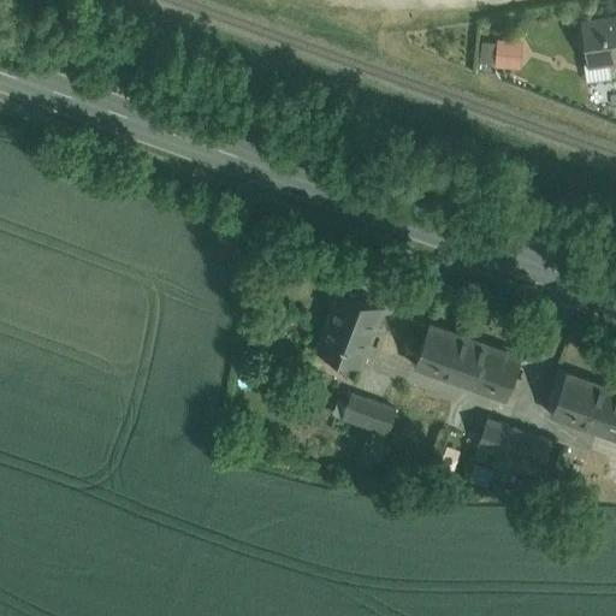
[(615,15),(579,18),(584,63),(615,59),(615,15)]
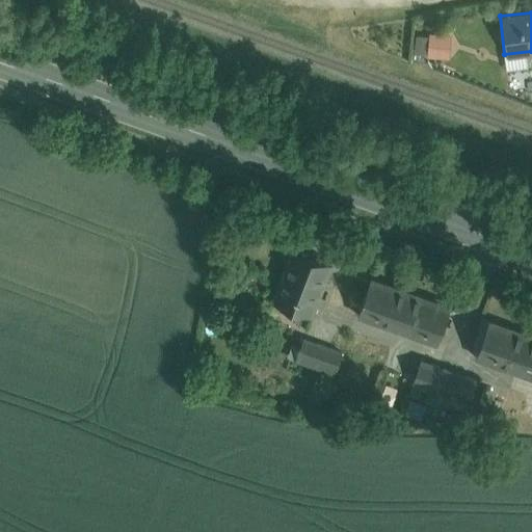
[(430,34),(429,58),(451,58),(451,34),(430,34)]
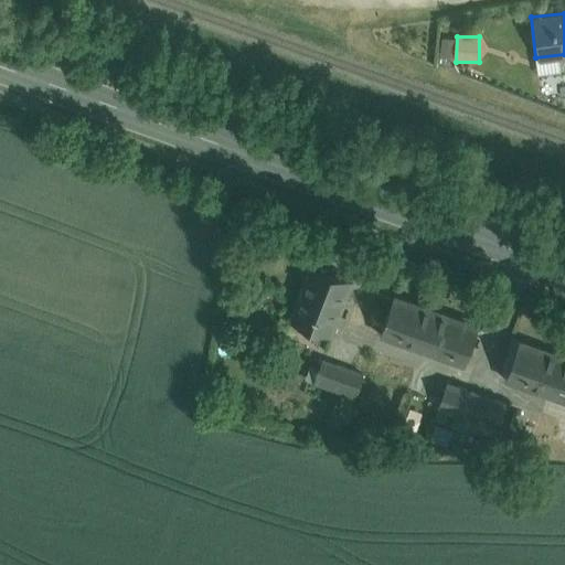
[(355,276),(313,260),(294,315),(336,330),(355,276)]
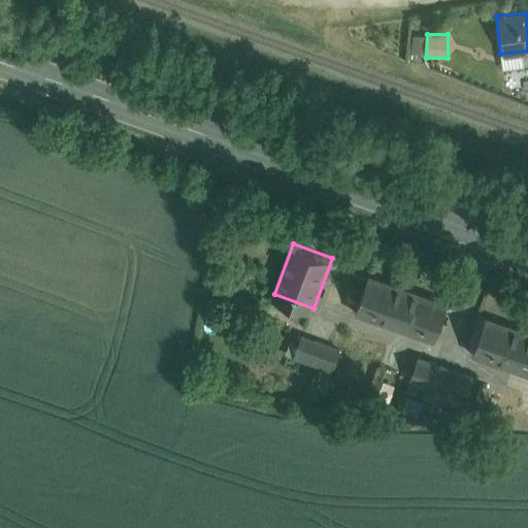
[(368,272),(355,308),(435,337),(449,301),(368,272)]
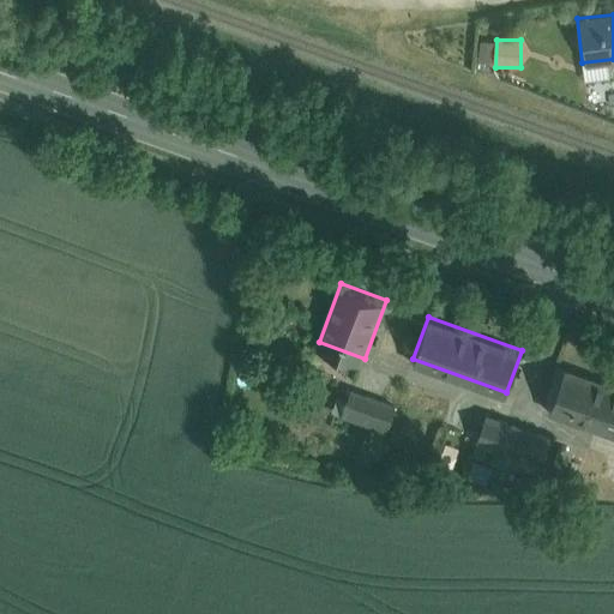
[(613,378),(564,357),(546,401),(613,427),(613,378)]
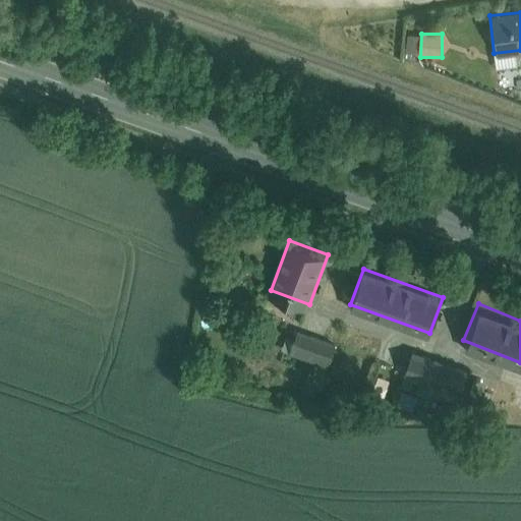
[(337,346),(298,333),(291,355),(329,368),(337,346)]
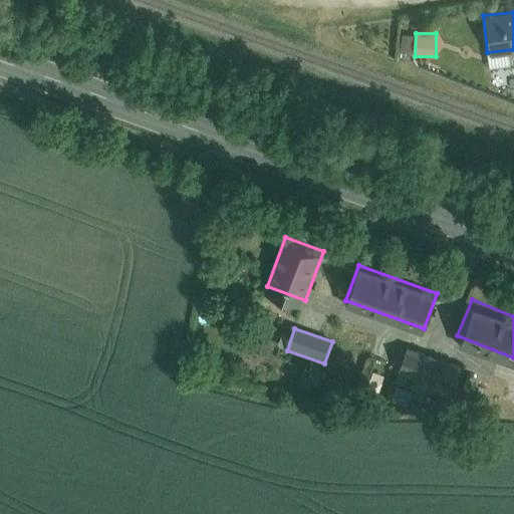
[(464,370),(409,351),(401,374),(456,394),(464,370)]
